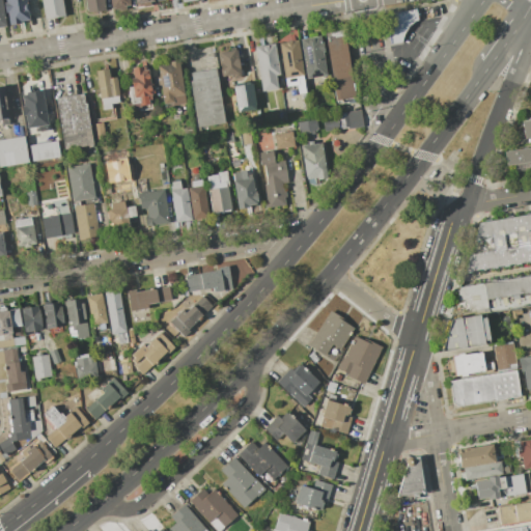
[(25,0),(29,20),(19,21),(19,24),(9,26),(7,12),(4,12),(2,0),(25,0)]
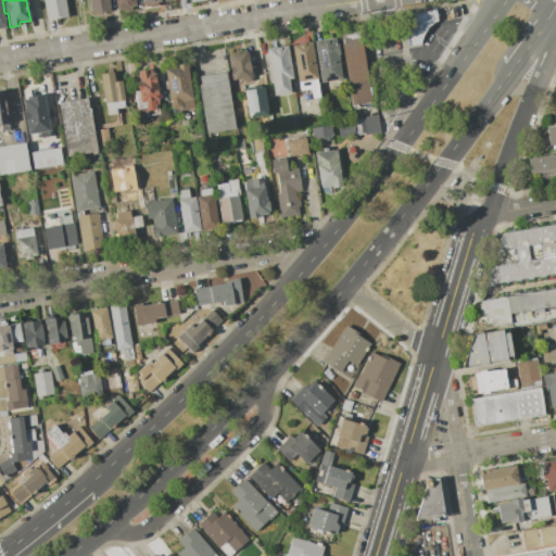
[(47,20),(42,0),(63,0),(66,16),(47,20)]
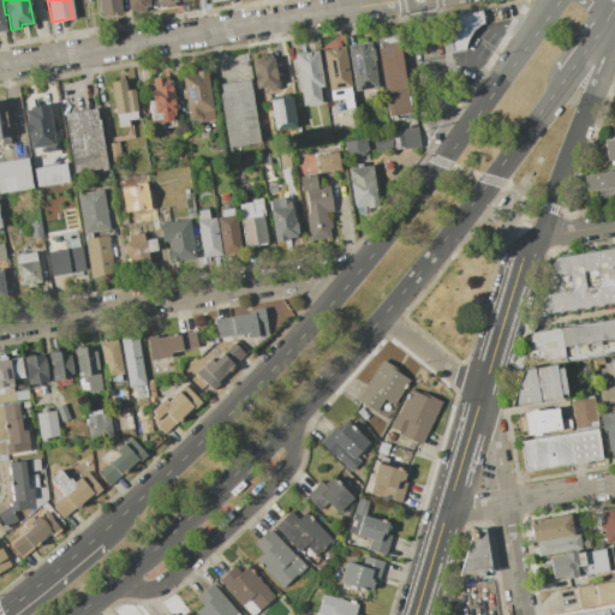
[(120,0),(123,11),(99,15),(96,0),(120,0)]
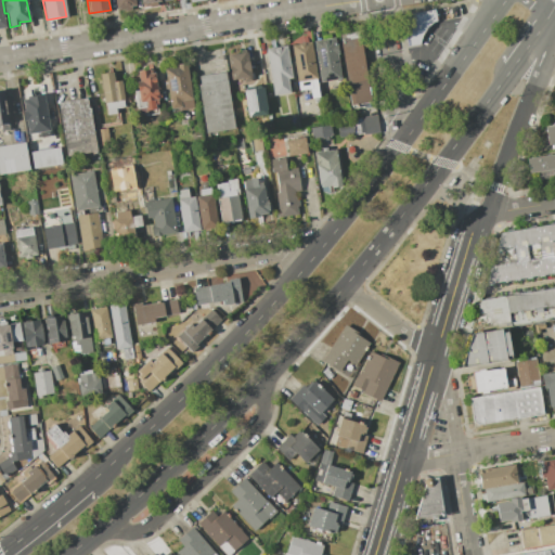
[(114,0),(136,0),(137,7),(115,9),(114,0)]
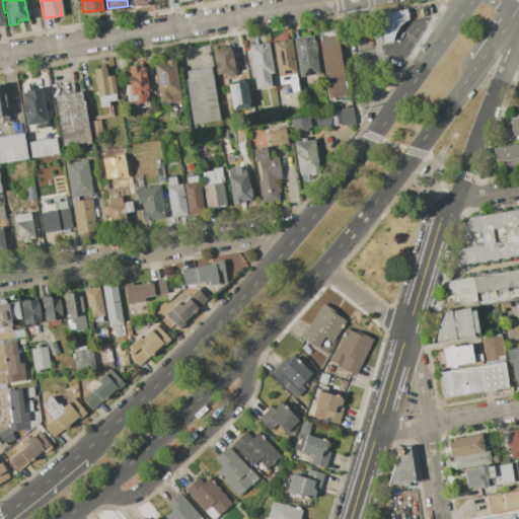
[(132,0),(150,0),(151,1),(148,2),(149,6),(134,8),(132,0)]
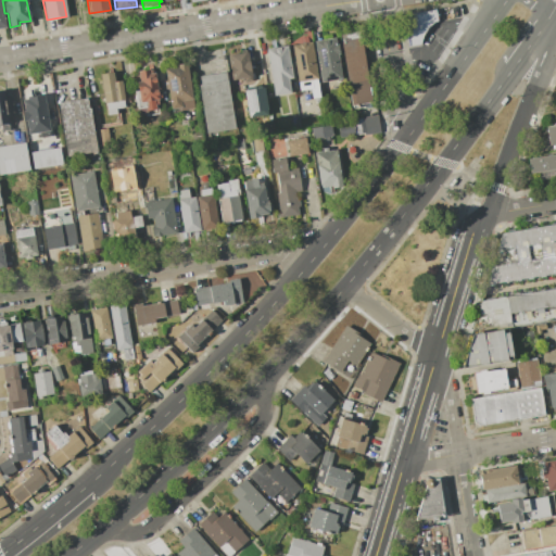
[(400,15),(436,10),(438,20),(431,24),(426,29),(421,36),(420,45),(404,47),(400,15)]
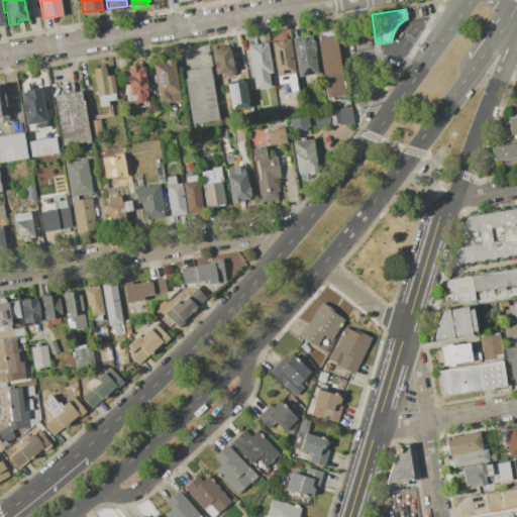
[(315,32),(338,28),(350,97),(327,101),(315,32)]
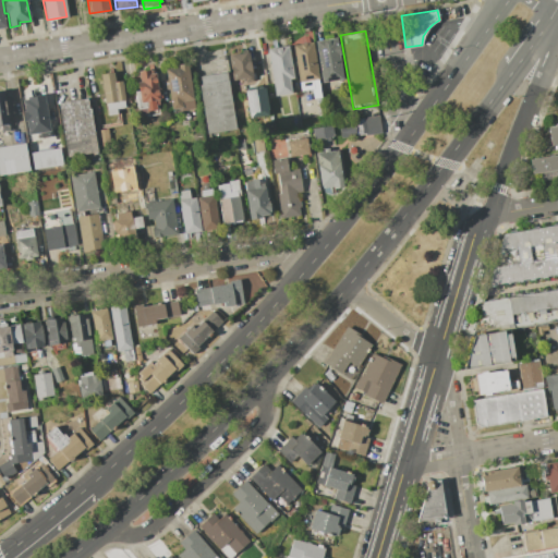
[(315,41),(336,38),(337,45),(339,45),(341,53),(339,55),(342,79),(322,82),(315,41)]
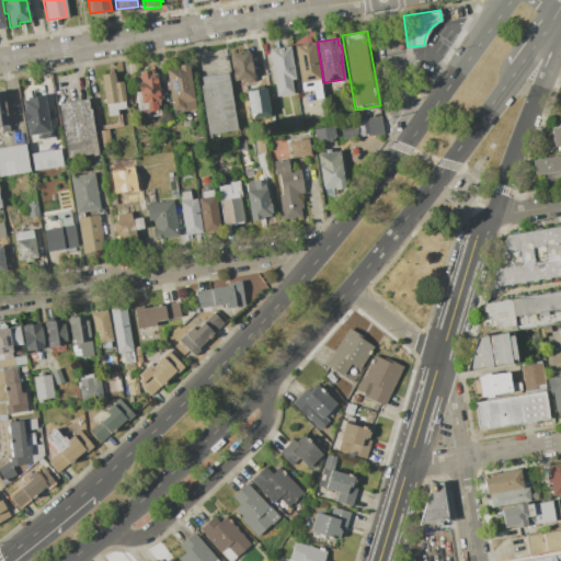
[(294,45),(315,42),(321,80),(320,80),(324,104),(319,105),(318,99),(315,100),(313,89),(301,91),(294,45)]
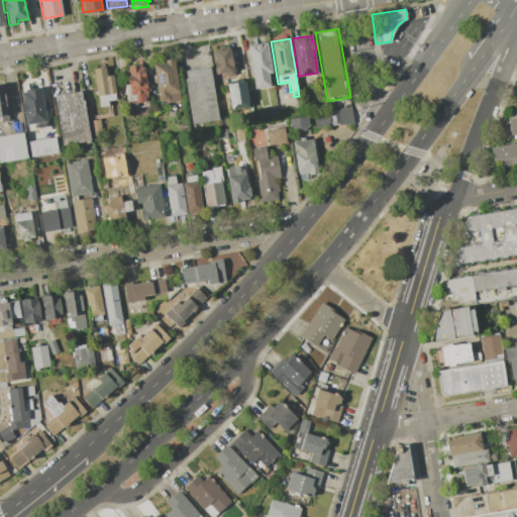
[(247,45),(268,41),(275,87),(254,90),(247,45)]
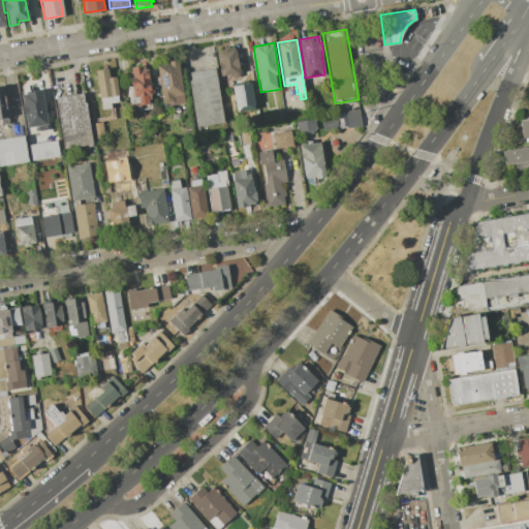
[(216,53),(236,50),(240,73),(220,76),(216,53)]
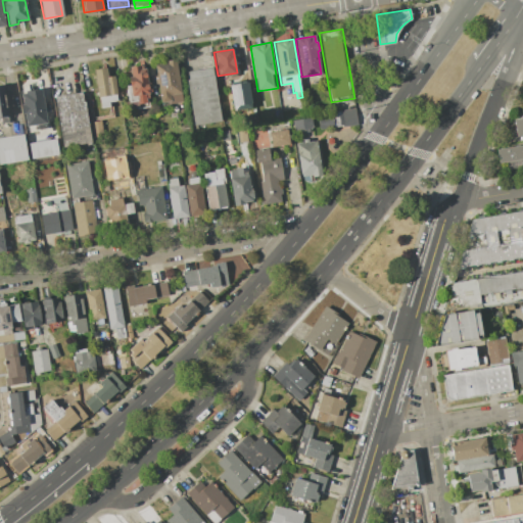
[(154,61),(176,58),(182,100),(160,103),(157,84),(155,84),(154,76),(156,76),(154,61)]
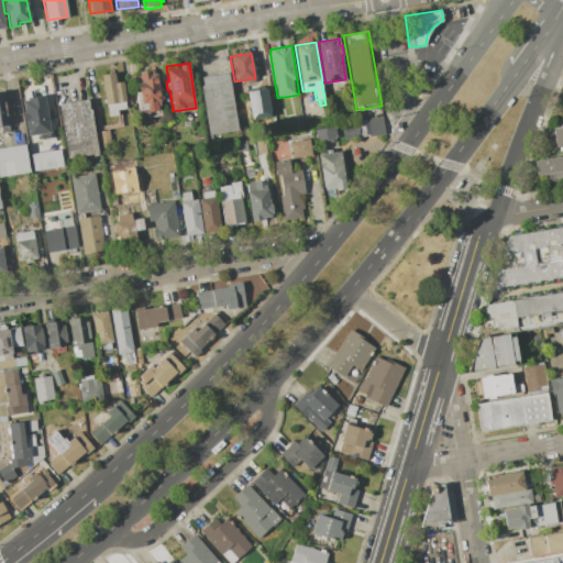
[(140,73),(156,69),(159,89),(162,89),(163,99),(161,99),(162,106),(159,107),(161,116),(133,120),(131,110),(139,108),(135,92),(140,91),(139,88),(142,88),(140,73)]
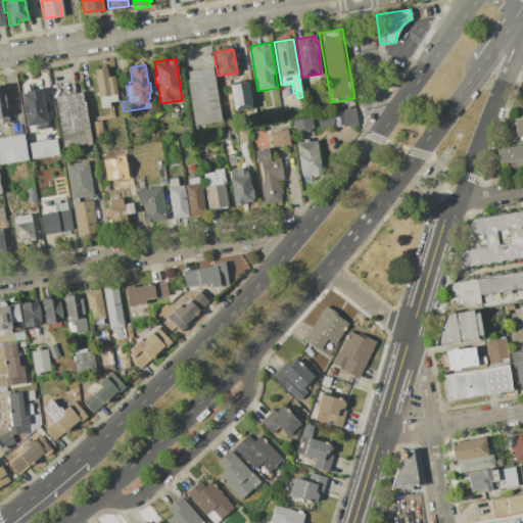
[(94,69),(106,67),(107,77),(114,76),(117,94),(115,94),(116,101),(108,102),(109,107),(101,108),(99,97),(98,97),(94,69)]
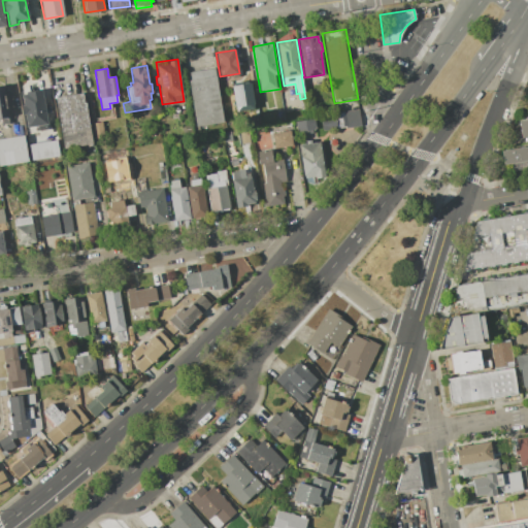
[(189,72),(215,68),(223,122),(196,126),(188,80),(190,79),(189,72)]
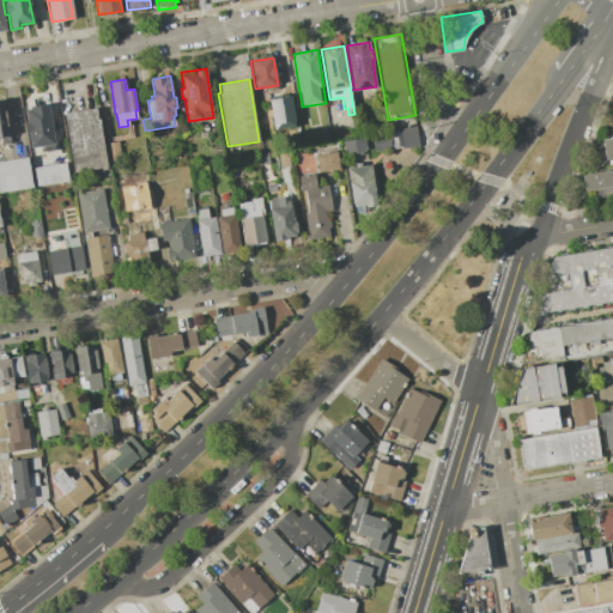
[(268,99),(292,95),(298,129),(273,134),(271,122),(273,122),(268,99)]
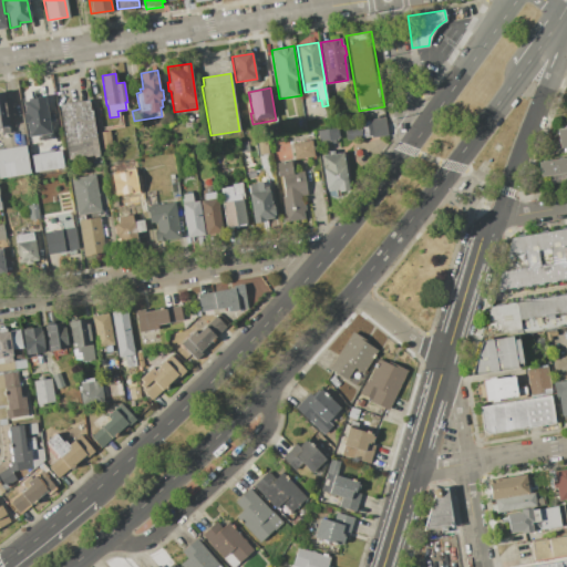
[(0,92),(3,92),(9,125),(0,126),(0,92)]
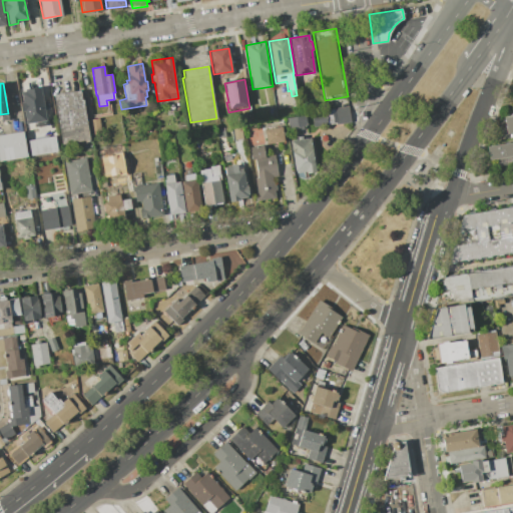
[(20,92),(25,91),(24,89),(40,87),(46,126),(35,128),(35,126),(25,127),(25,124),(24,124),(23,122),(26,122),(24,111),(22,111),(20,102),(22,102),(20,92)]
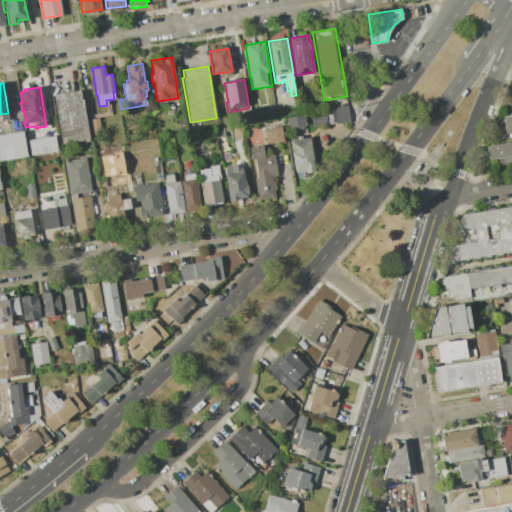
[(53,94),(82,89),(91,142),(62,147),(53,94)]
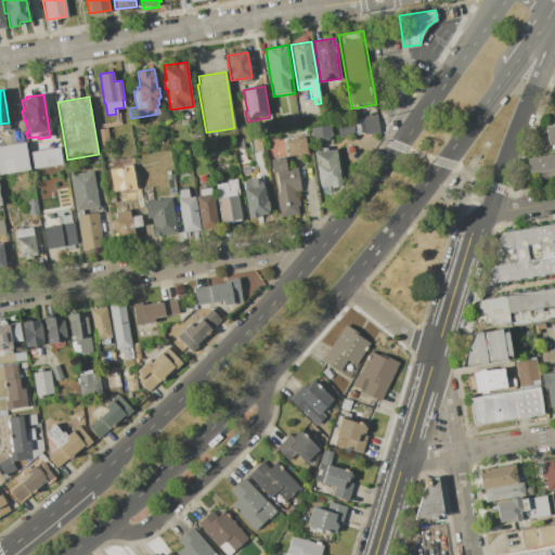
[(361,117),(378,114),(382,132),(363,136),(363,133),(339,138),(337,125),(352,123),(351,120),(361,119),(361,117)]
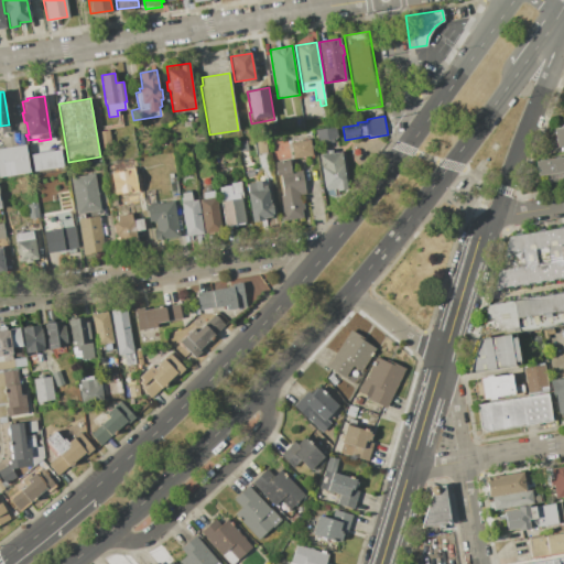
[(315,130),(336,127),(338,139),(335,139),(336,143),(329,143),(329,140),(317,142),(315,130)]
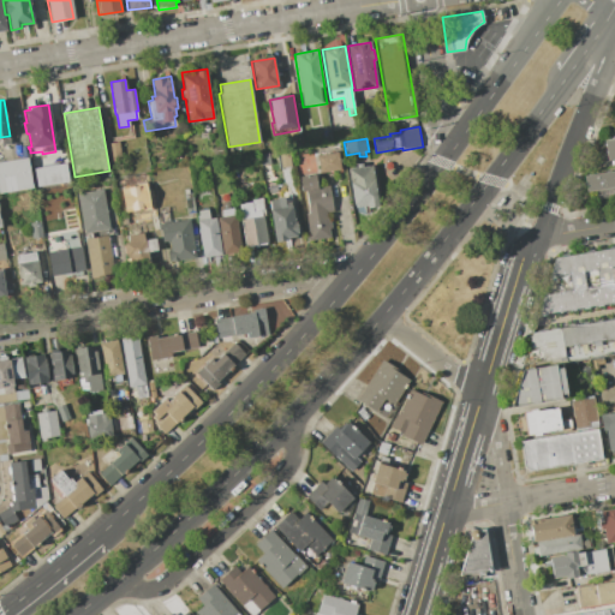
[(603,141),(614,138),(614,160),(607,162),(603,141)]
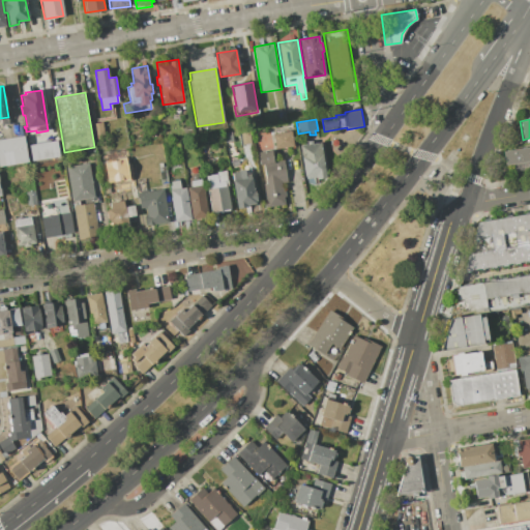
[(92,123),(102,122),(105,137),(94,138),(92,123)]
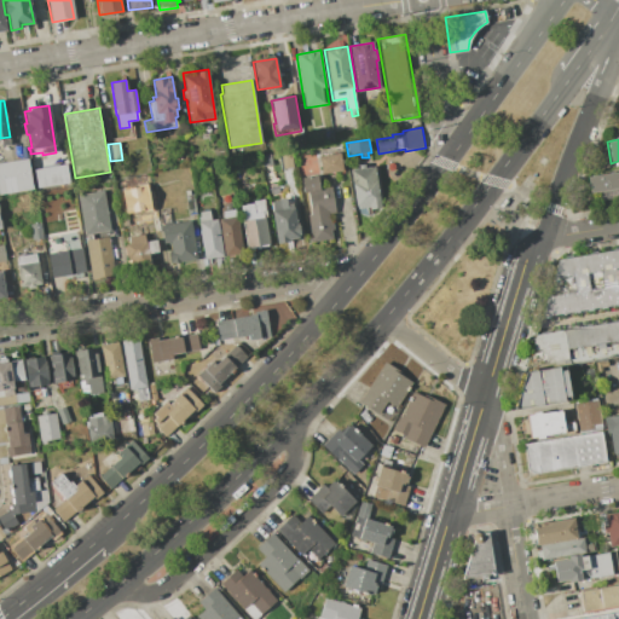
[(318,156),(340,152),(342,172),(322,175),(318,156)]
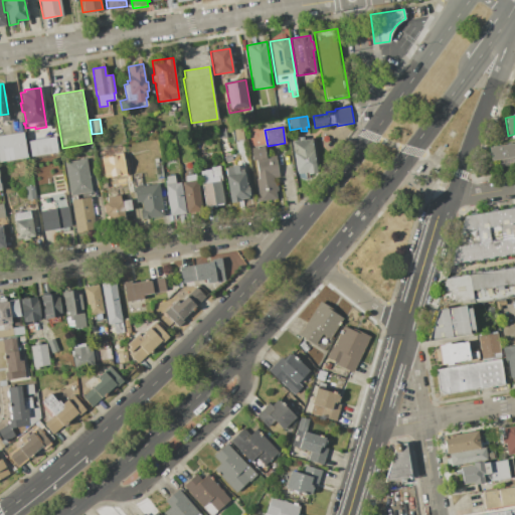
[(224,128),(226,138),(218,139),(217,129),(224,128)]
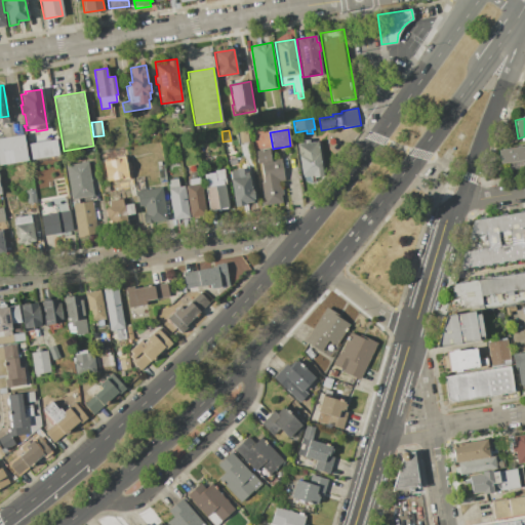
[(236,132),(247,130),(248,143),(238,144),(236,132)]
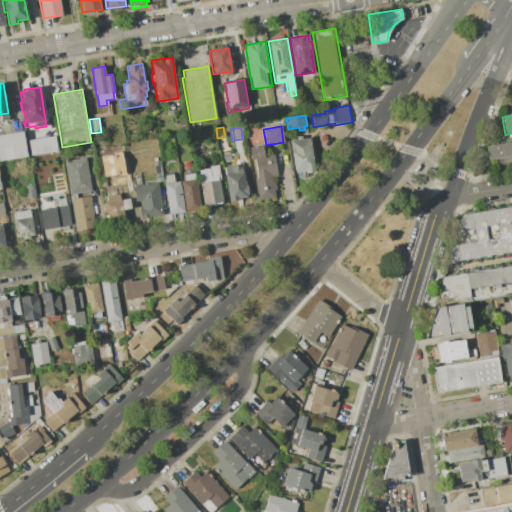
[(0,135),(24,131),(28,157),(0,161),(0,135)]
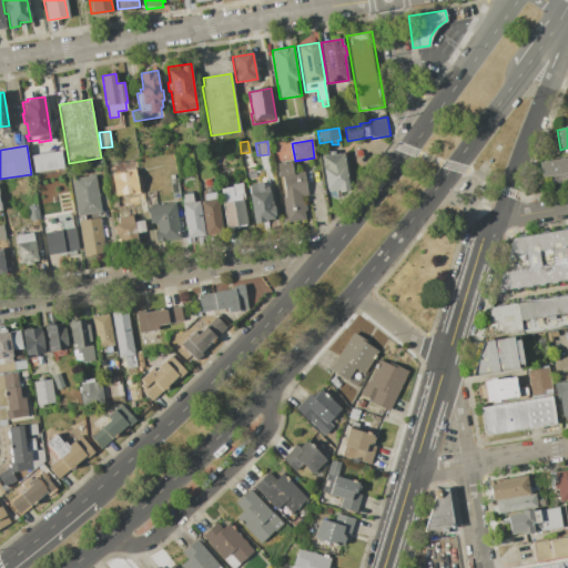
[(31,155),(60,151),(63,169),(33,173),(31,155)]
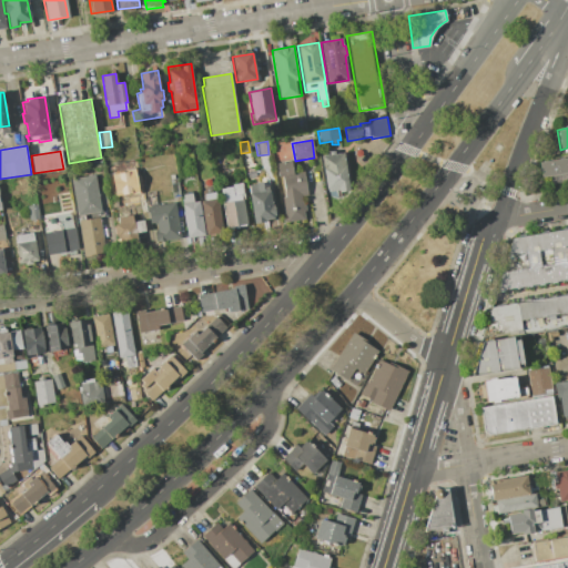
[(321,156),(328,155),(328,152),(334,151),(335,154),(343,153),(350,190),(326,193),(321,156)]
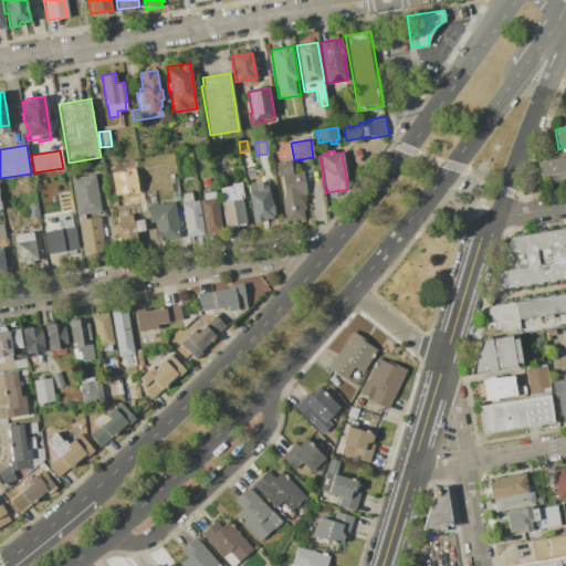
[(536,161),(565,157),(565,161),(565,173),(565,174),(565,180),(547,184),(546,177),(540,178),(536,161)]
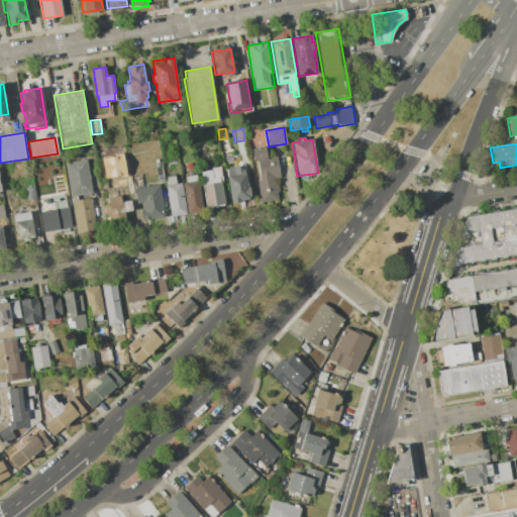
[(251,148),(265,146),(267,158),(277,156),(281,176),(274,177),(278,199),(260,202),(255,180),(260,180),(256,161),(253,162),(251,148)]
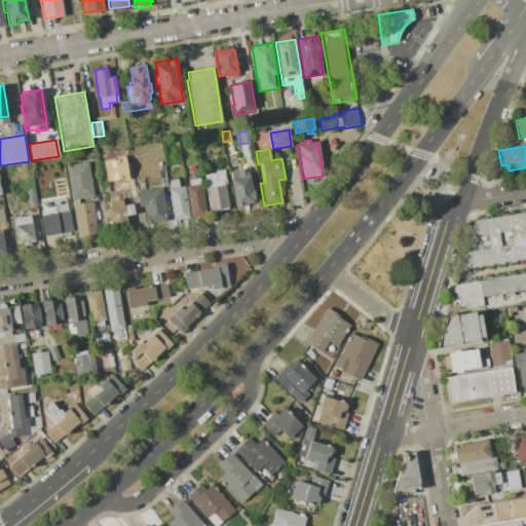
[(66,165),(87,161),(94,196),(71,200),(66,165)]
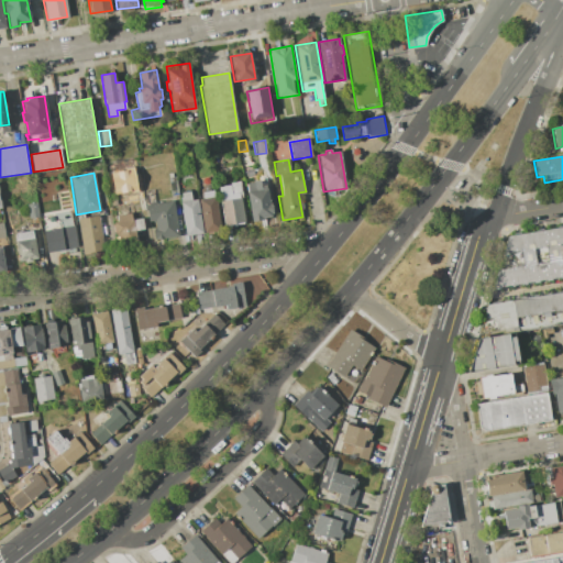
[(168,177),(176,176),(179,195),(172,196),(168,177)]
